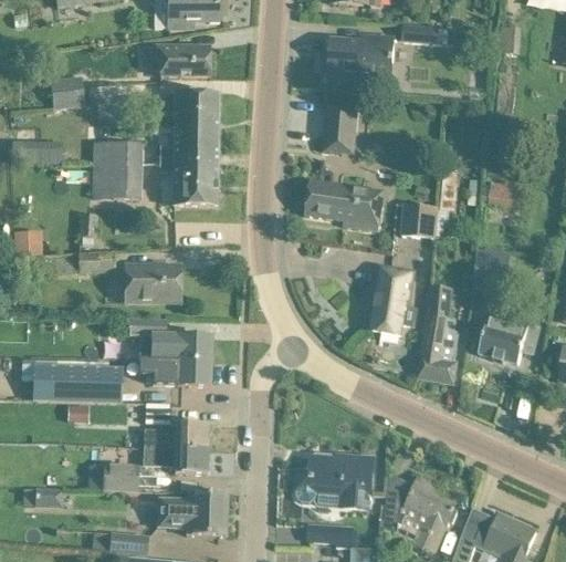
[(51,0),(46,1),(49,14),(58,13),(58,17),(81,13),(79,3),(101,0),(51,0)]
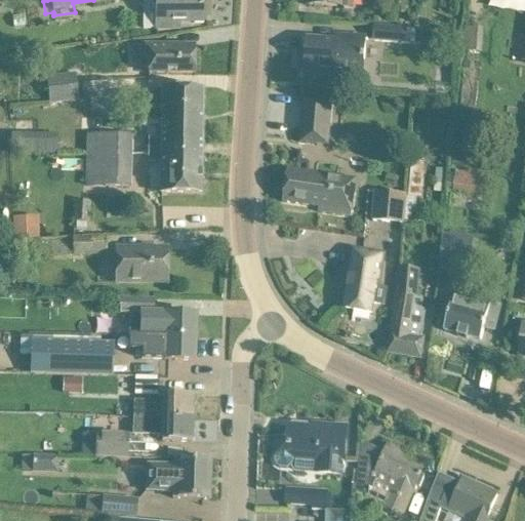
[(155,24),(155,26),(177,26),(177,19),(202,19),(201,0),(143,0),(144,24),(155,24)]
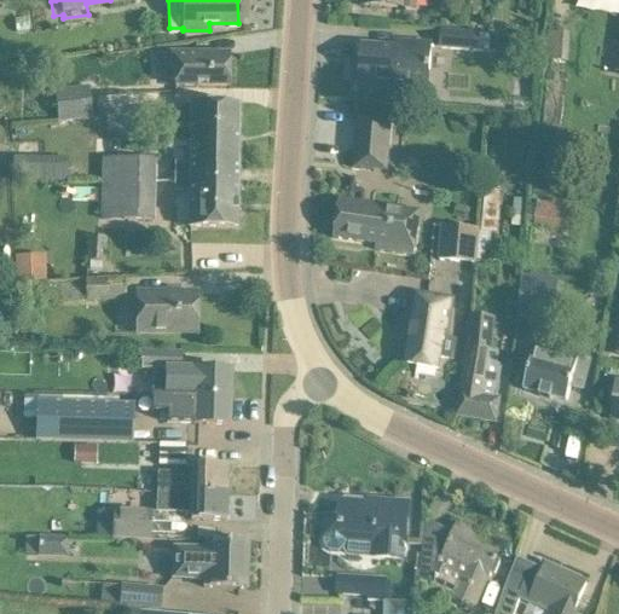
[(443,42),(490,47),(492,33),(444,28),(443,42)]
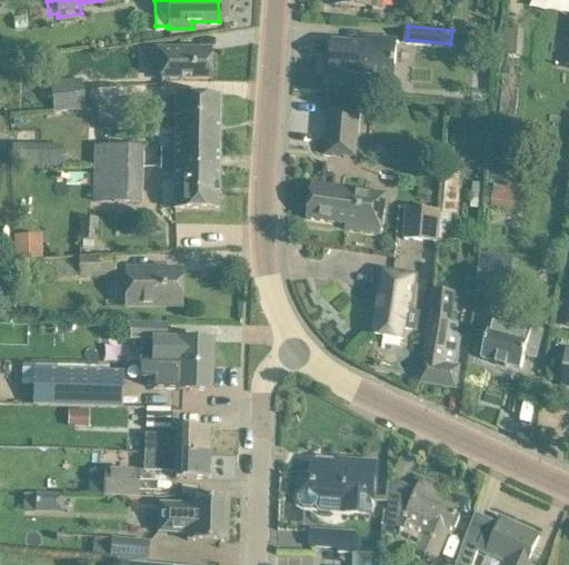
[(332,39),(330,73),(329,78),(365,80),(365,77),(392,78),(393,60),(395,61),(396,38),(375,37),(375,42),(332,39)]
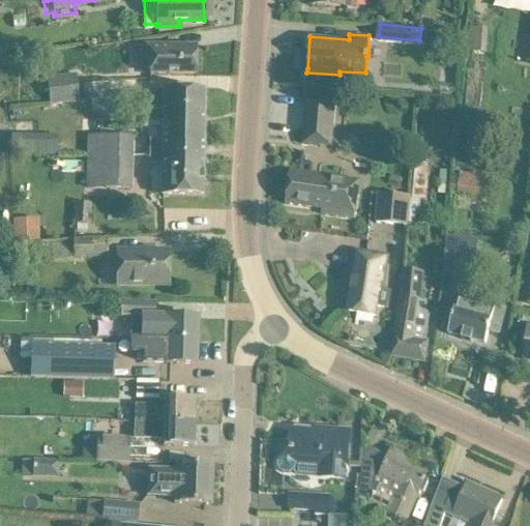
[(149,70),(175,71),(196,71),(196,44),(175,44),(137,44),(136,58),(150,58),(149,70)]
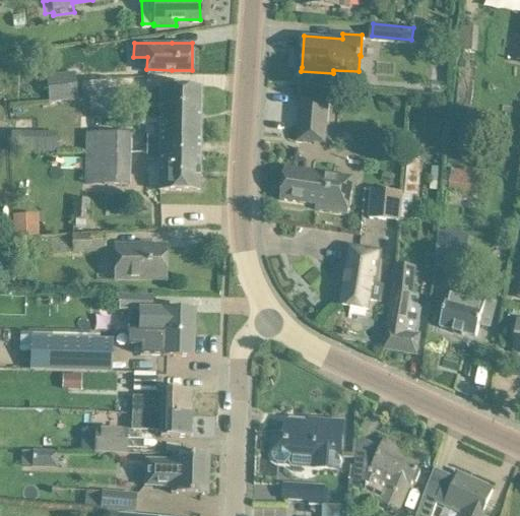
[(45,74),(48,100),(78,95),(74,70),(45,74)]
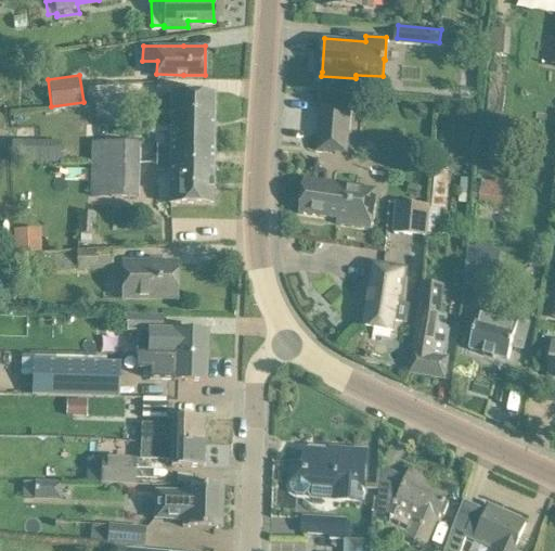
[(156,144),(156,159),(213,161),(214,92),(170,91),(169,144),(156,144)]
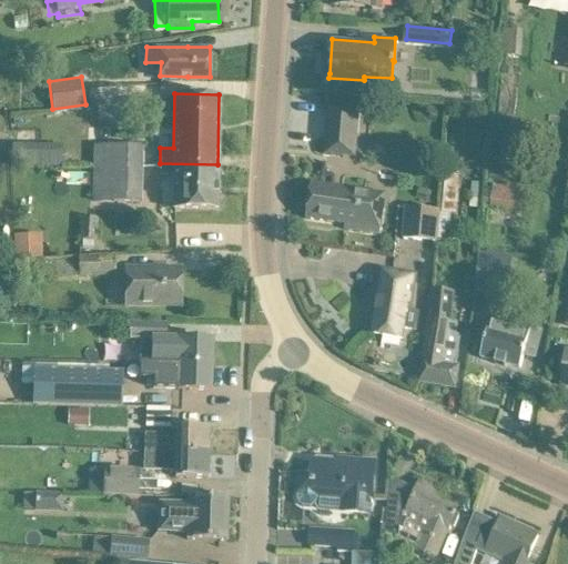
[(358,107),(328,104),(325,151),(355,153),(358,107)]
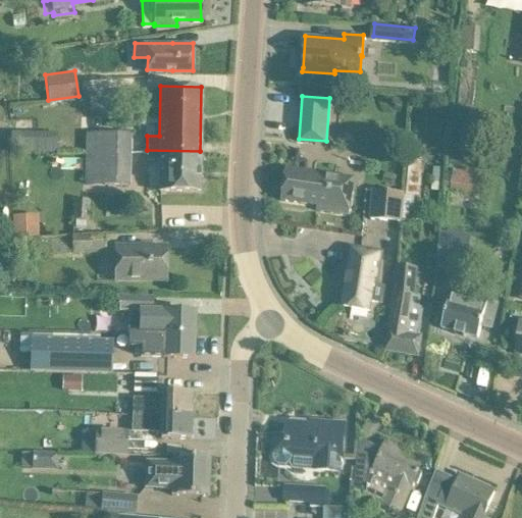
[(54,147),(53,131),(21,132),(22,148),(54,147)]
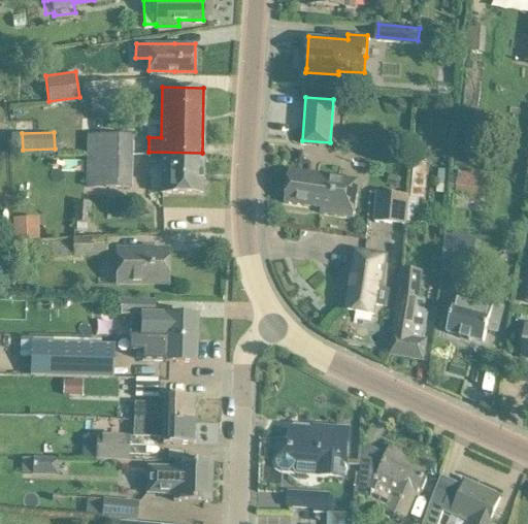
[(87,133),(87,151),(130,152),(130,134),(87,133)]
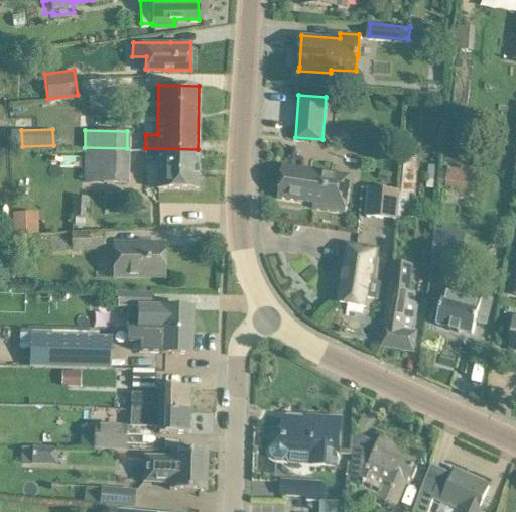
[(127,148),(85,147),(84,180),(126,181),(127,148)]
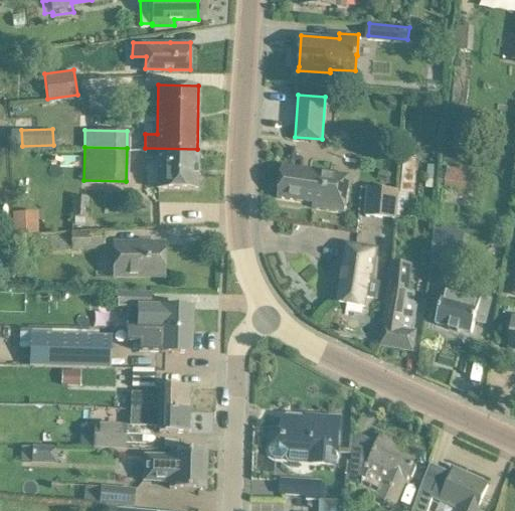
[(197,149),(145,148),(145,157),(157,157),(157,187),(196,187),(197,149)]
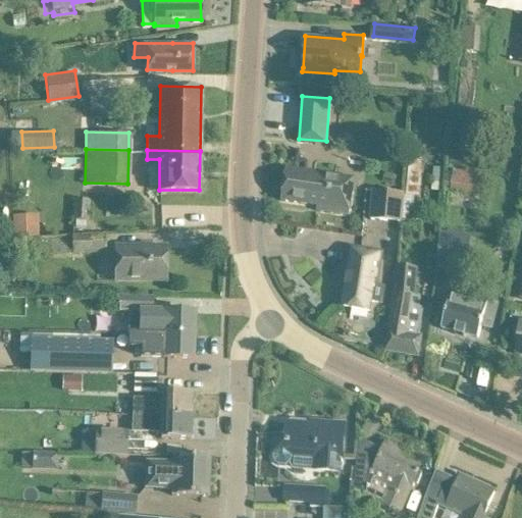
[(18,186),(67,186),(67,156),(18,156),(18,186)]
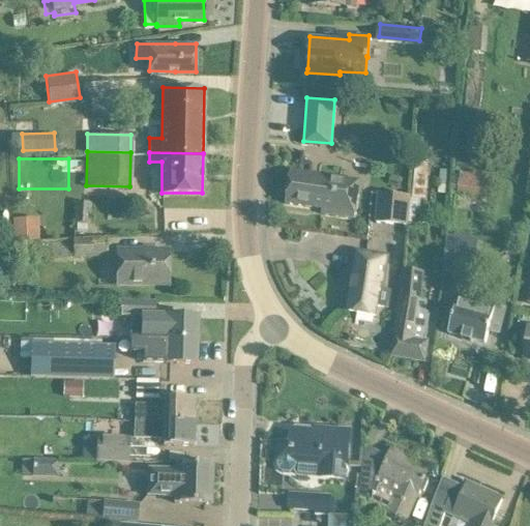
[(359,178),(290,168),(285,201),(322,206),(321,211),(353,215),(354,215),(359,178)]
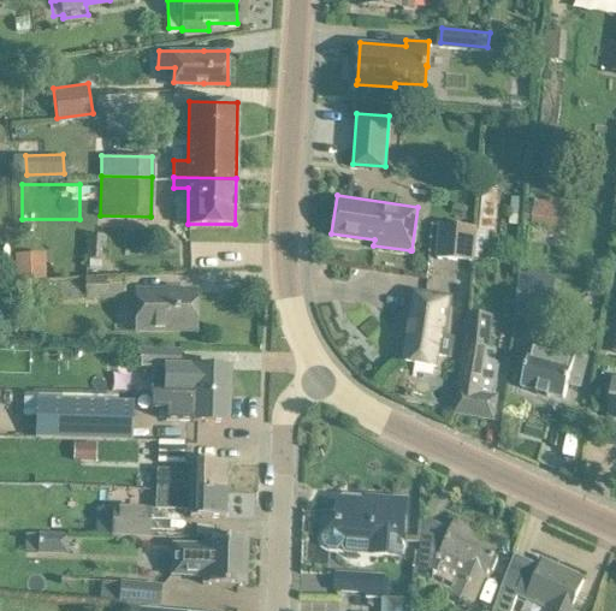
[(534,197),(532,217),(561,219),(562,201),(534,197)]
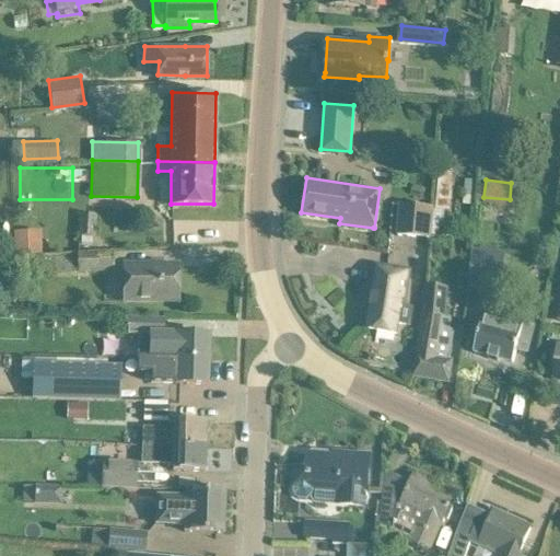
[(396,231),(431,234),(434,205),(399,200),(396,231)]
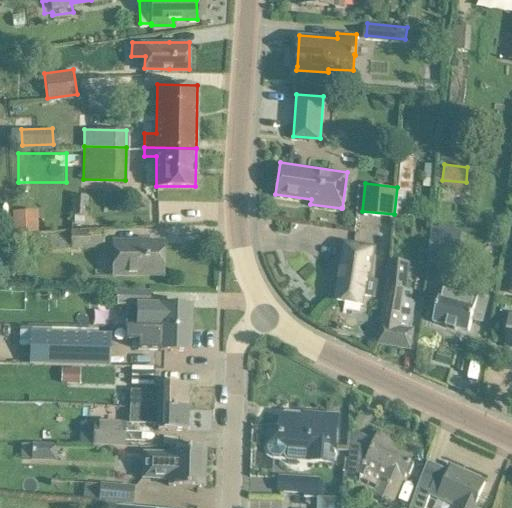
[(72,193),(71,213),(86,214),(87,194),(72,193)]
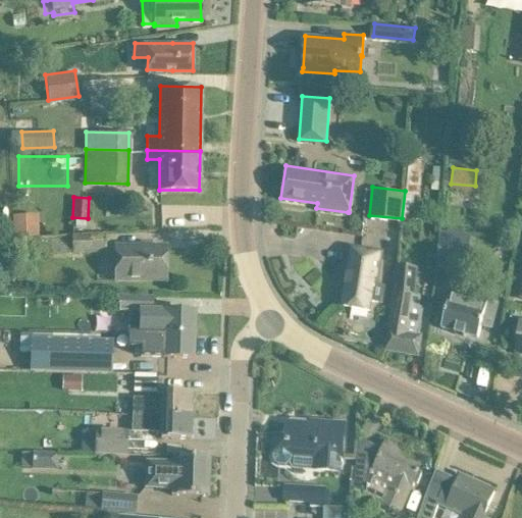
[(9,212),(10,234),(37,231),(36,210),(9,212)]
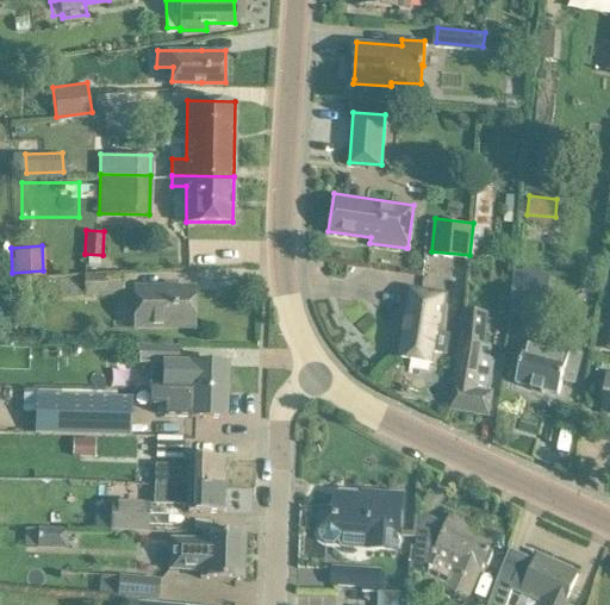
[(511,298),(546,300),(547,270),(514,268),(514,275),(511,298)]
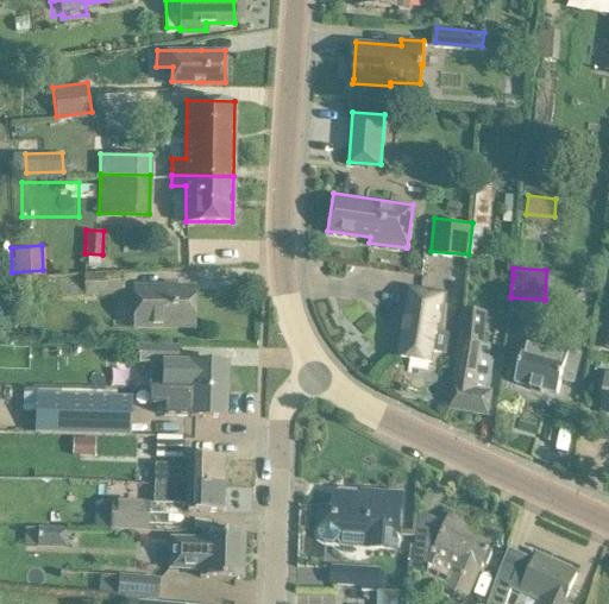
[(26,275),(27,290),(52,289),(52,293),(85,291),(85,293),(121,291),(121,270),(83,271),(83,272),(26,275)]
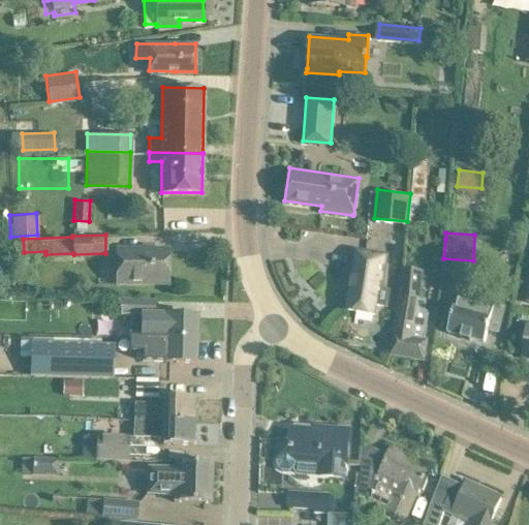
[(115,282),(147,282),(167,282),(167,248),(147,248),(116,248),(115,282)]
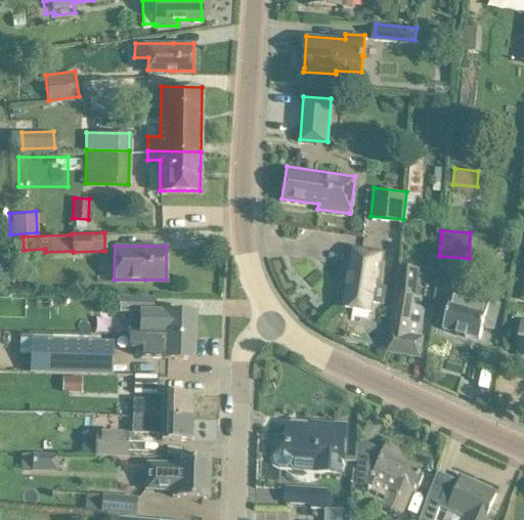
[(370,309),(377,267),(381,268),(383,251),(351,246),(342,304),(370,309)]
